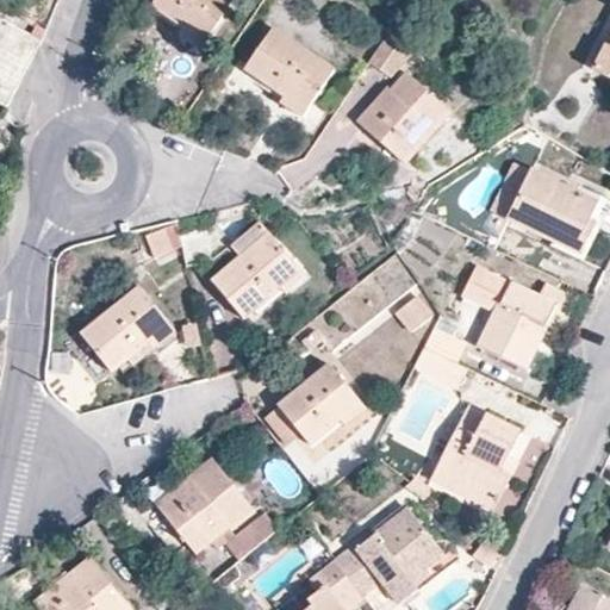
[(234,0),(232,0),(155,0),(153,5),(184,25),(180,31),(201,47),(234,0)]
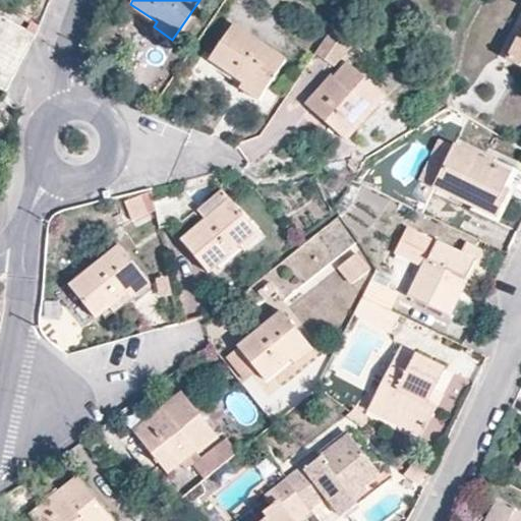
[(0,13),(0,87),(6,91),(35,33),(26,29),(0,13)]
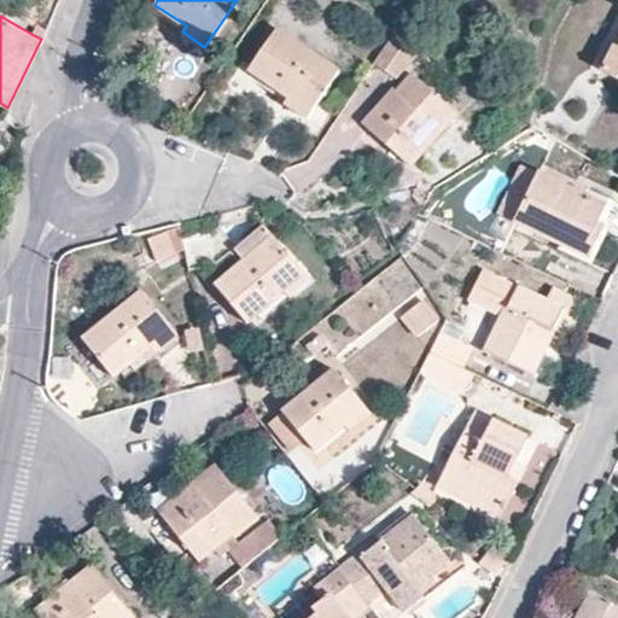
[(42,40),(46,28),(38,23),(31,34),(41,39),(42,40)]
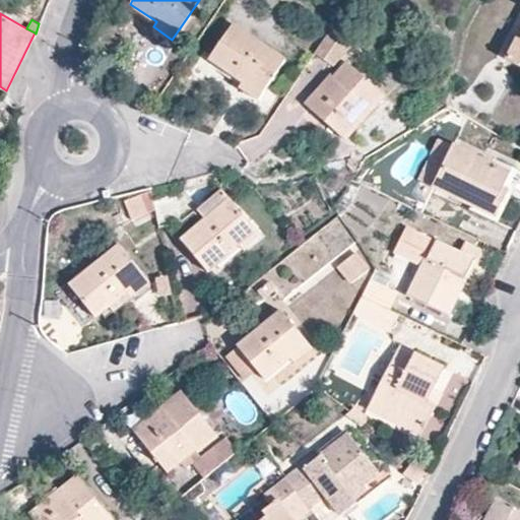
[(284,59),(233,23),(210,58),(243,81),(240,86),(258,99),(284,59)]
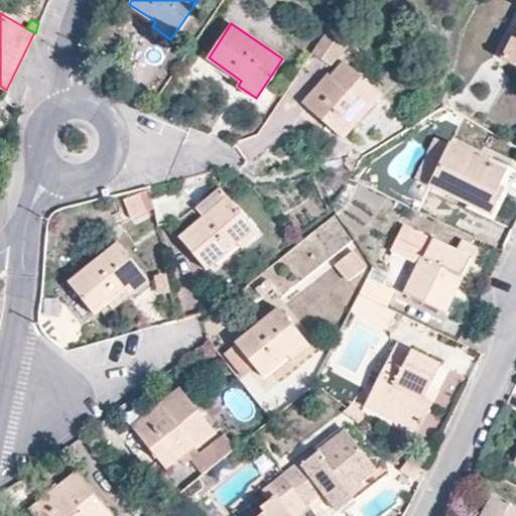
[(348,39),(330,27),(311,53),(331,67),(348,39)]
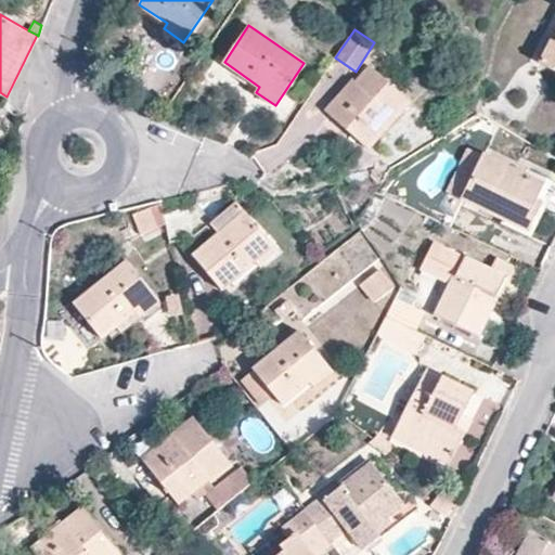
[(554,41),(552,40),(540,63),(554,71),(554,41)]
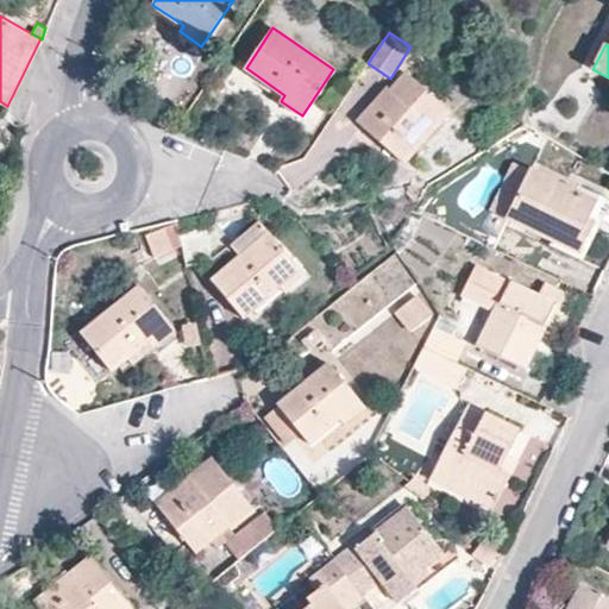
[(407,73),(393,88),(394,92),(389,99),(383,93),(359,120),(406,163),(451,112),(407,73)]
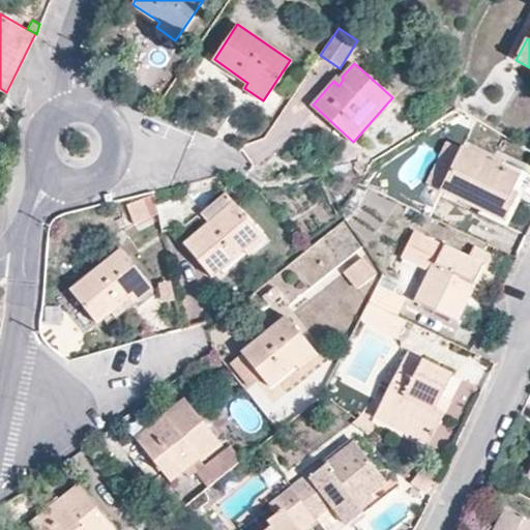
[(343,80),(342,77),(337,75),(332,80),(333,81),(339,86),(343,80)]
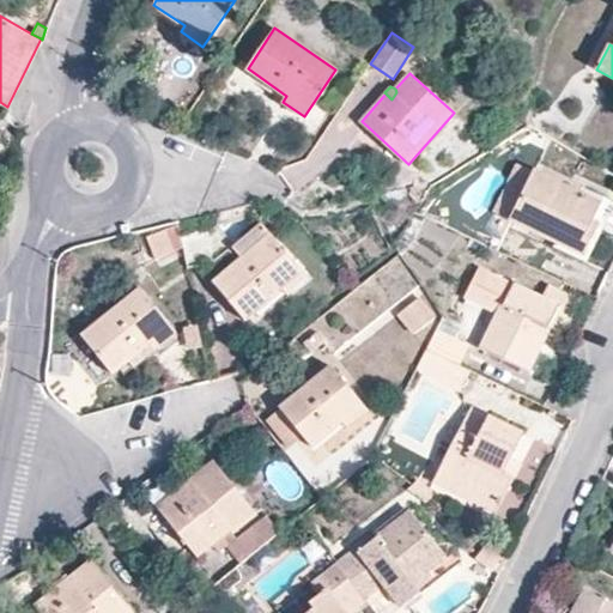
[(602,202),(534,169),(510,218),(583,253),(611,199),(606,196),(602,202)]
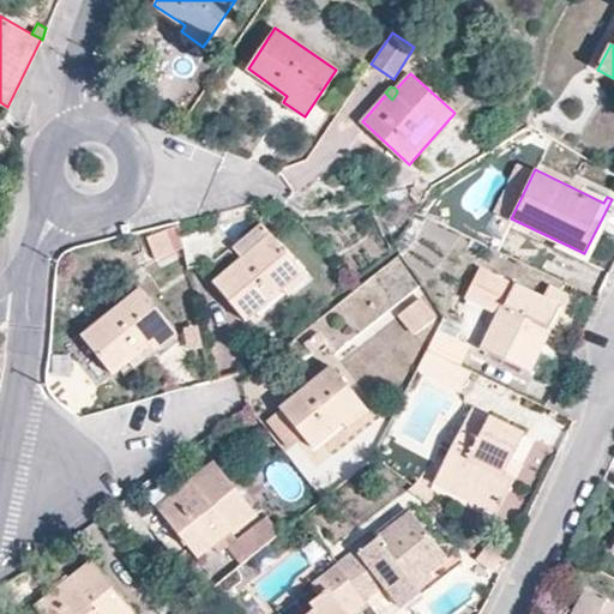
[(262,223),(233,247),(241,258),(215,282),(247,320),(283,289),(287,294),(308,276),(262,223)]
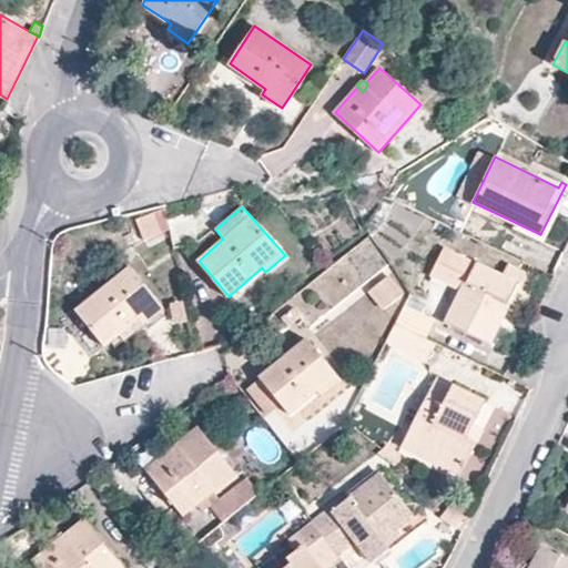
[(165,208),(137,220),(144,240),(169,230),(165,208)]
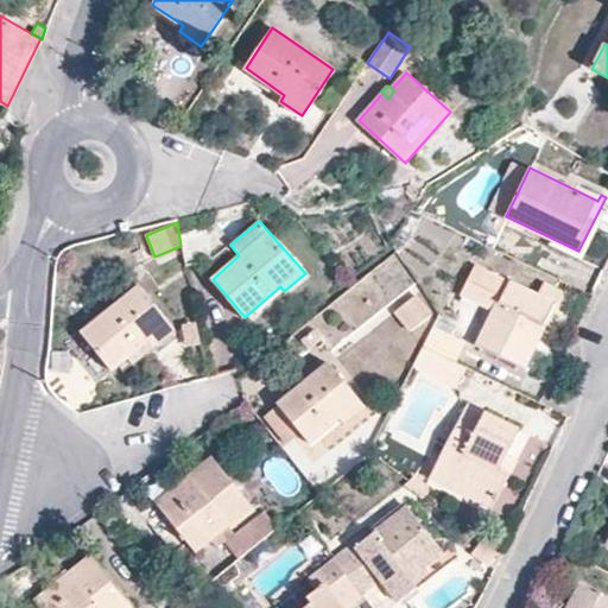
[(405,264),(434,271),(441,240),(413,233),(405,264)]
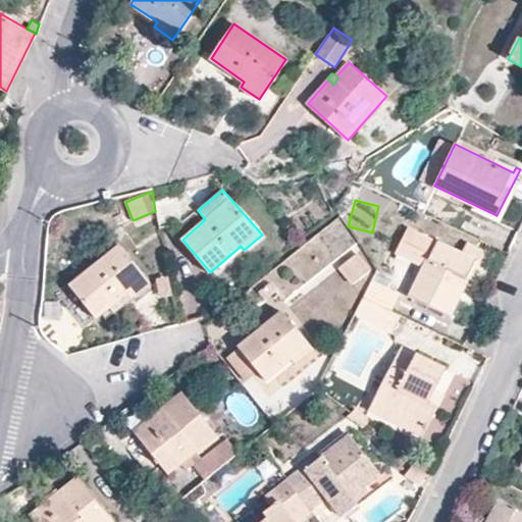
[(423,213),(414,208),(408,225),(418,230),(423,213)]
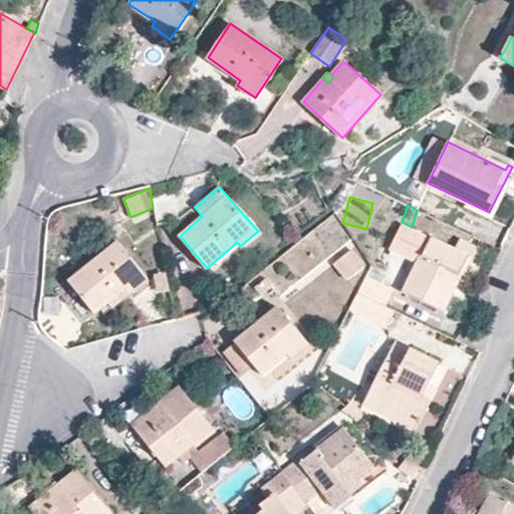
[(412,227),(402,222),(390,247),(418,261),(404,291),(441,309),(456,280),(468,255),(455,248),(412,227)]
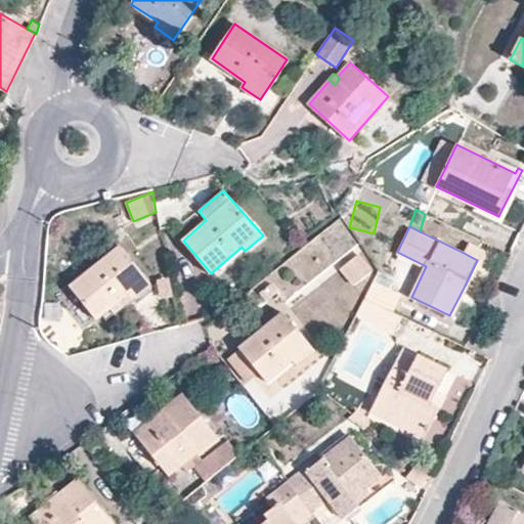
[(290,261),(303,281),(332,261),(317,242),(290,261)]
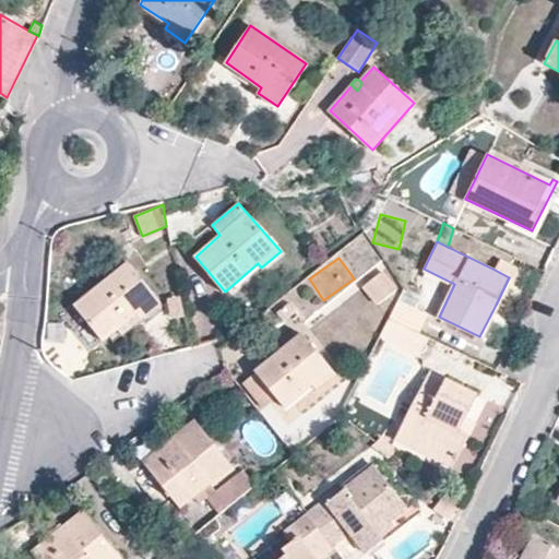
[(500,259),(495,270),(509,277),(496,305),(508,311),(527,272),(500,259)]
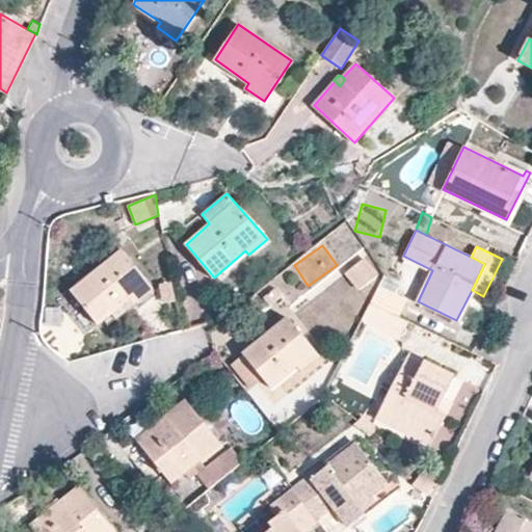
[(121,249),(71,291),(99,324),(130,299),(134,303),(152,289),(121,249)]
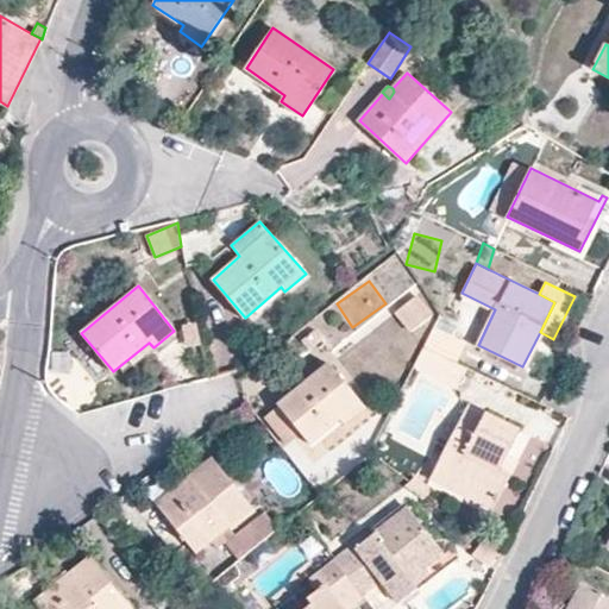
[(431,314),(416,295),(397,312),(412,330),(431,314)]
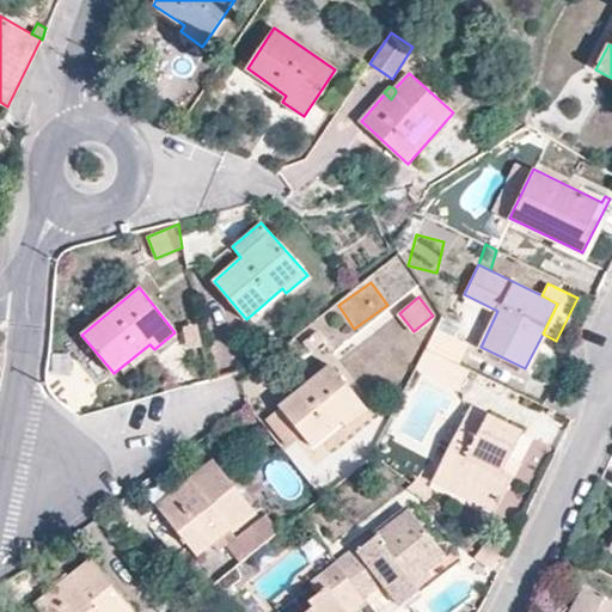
[(472,344),(440,329),(430,348),(461,363),(472,344)]
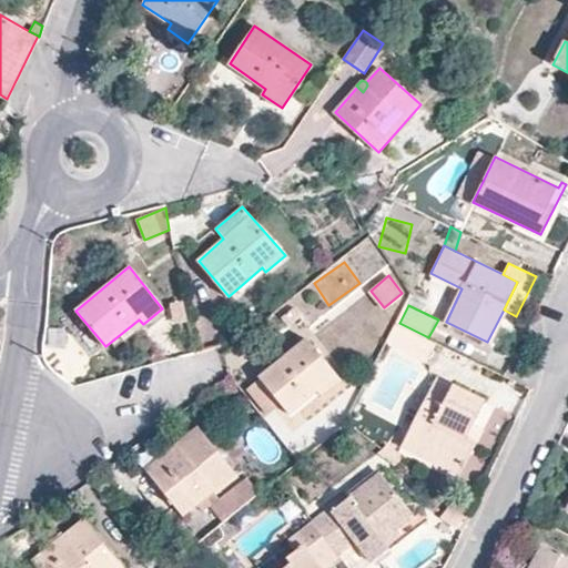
[(293,306),(281,316),(288,325),(301,315),(293,306)]
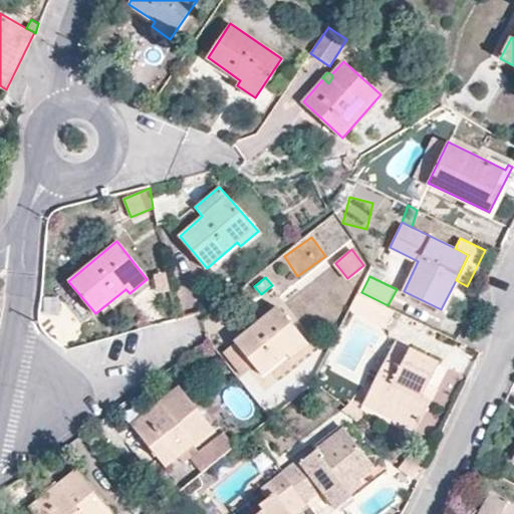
[(388,331),(399,310),(388,305),(361,292),(350,313),(388,331)]
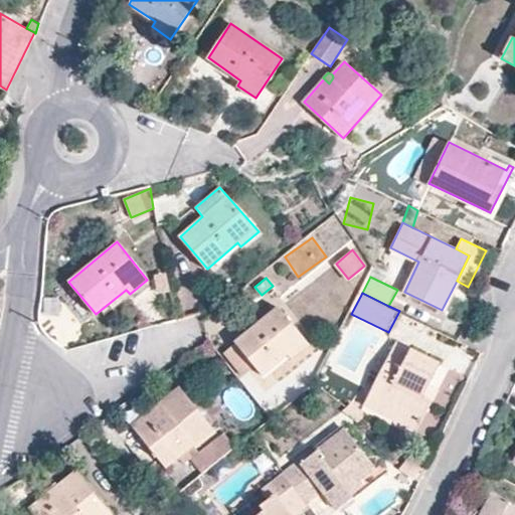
[(280,308),(236,342),(254,365),(262,374),(288,354),(291,358),(309,344),(280,308)]
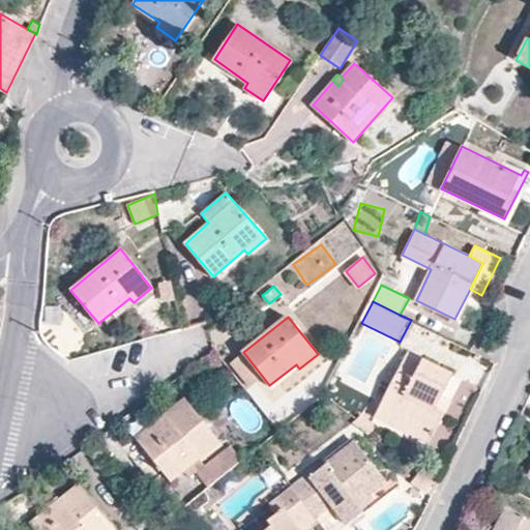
[(262,376),(243,352),(231,363),(248,387),(262,376)]
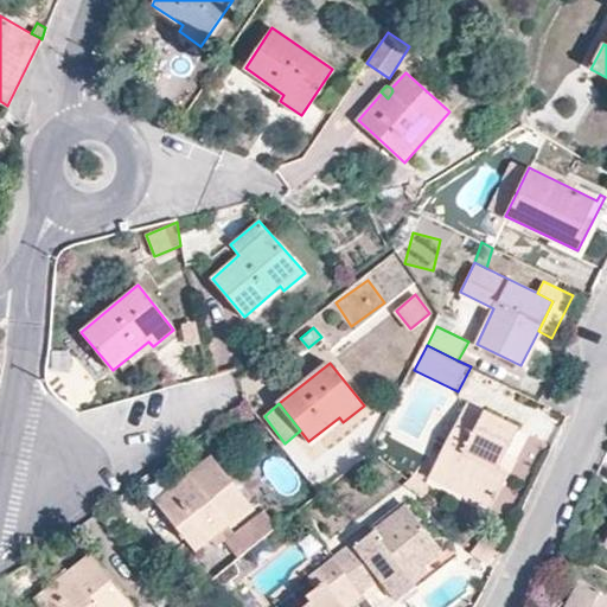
[(498,467),(505,453),(518,428),(467,404),(438,461),(473,479),(466,493),(491,505),(509,473),(498,467)]
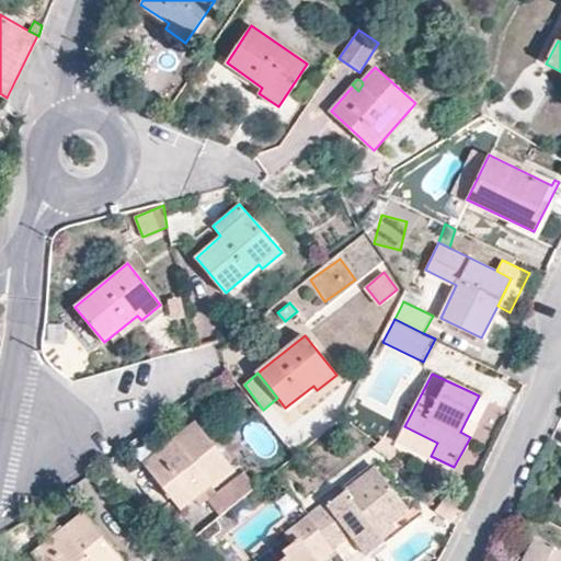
[(478,425),(467,419),(460,432),(470,437),(478,425)]
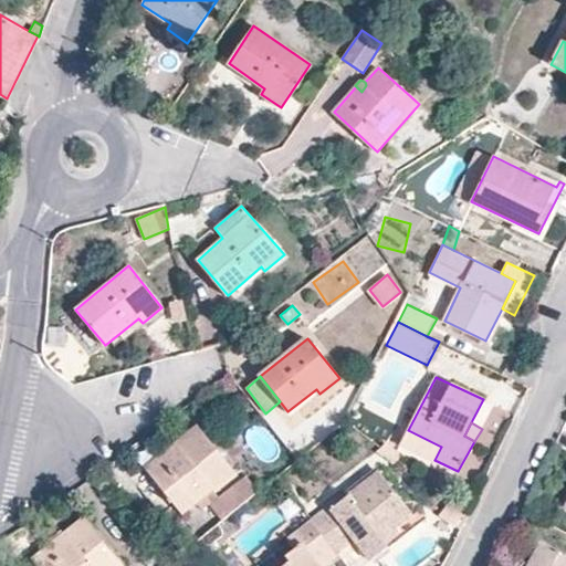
[(197,426),(177,441),(180,446),(174,450),(170,447),(146,467),(182,513),(213,490),(217,492),(237,475),(197,426)]
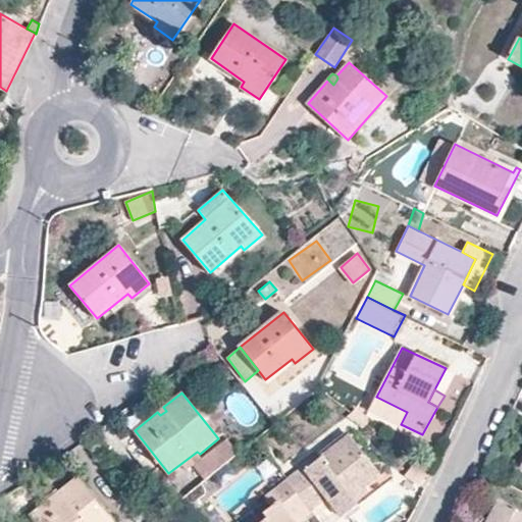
[(407,412),(376,397),(370,408),(401,424),(407,412)]
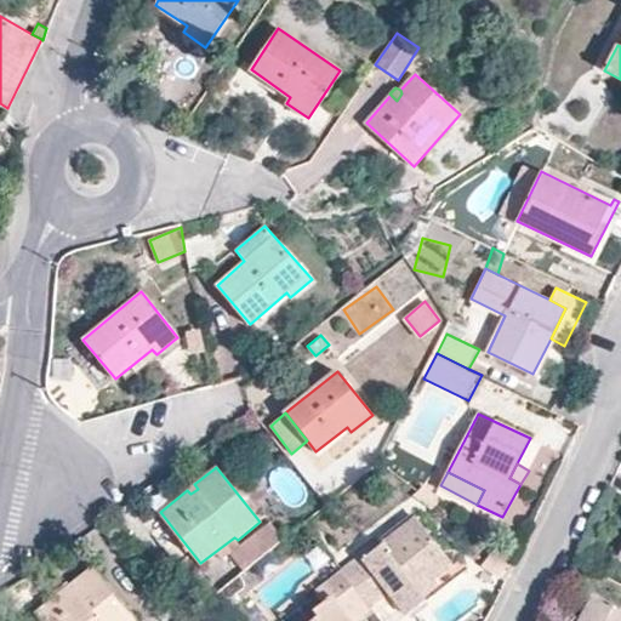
[(198,489),(194,484),(187,490),(191,494),(198,489)]
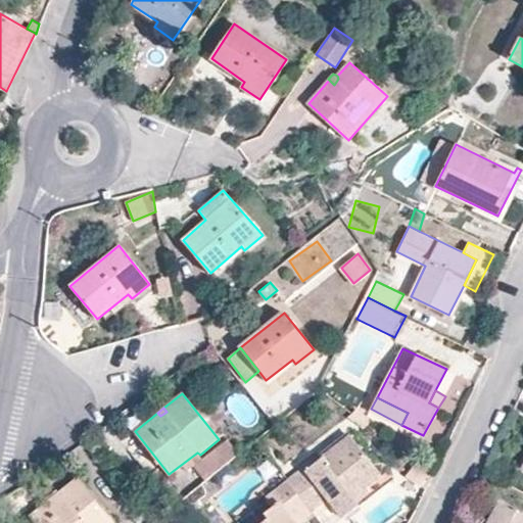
[(359,418),(352,413),(348,417),(354,422),(359,418)]
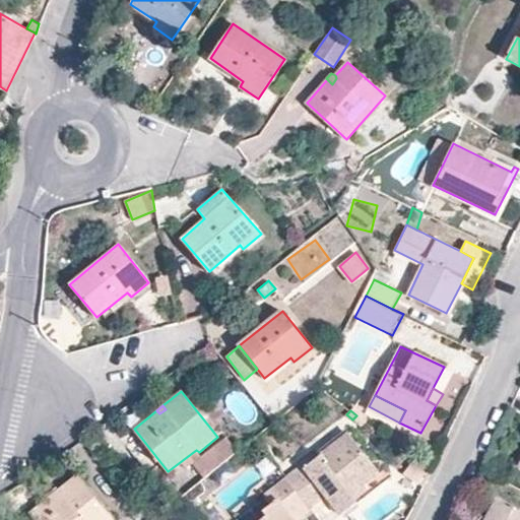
[(356,415),(366,421),(369,416),(361,410),(356,415)]
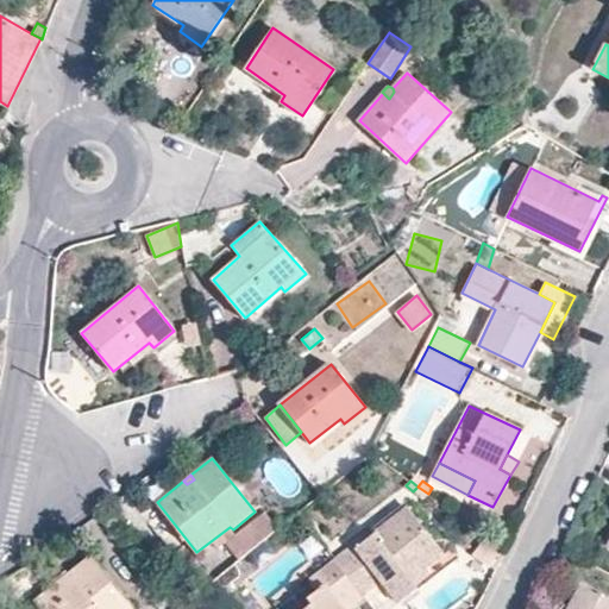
[(352,545),(334,558),(363,595),(381,582),(393,596),(397,602),(418,586),(415,584),(410,578),(426,566),(443,552),(407,508),(356,547),(352,545)]
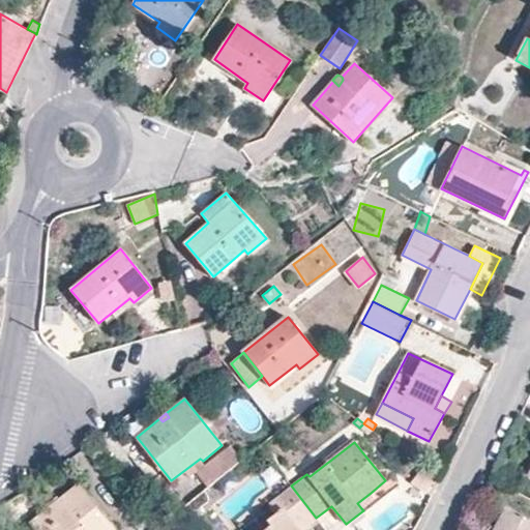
[(430,496),(438,479),(420,466),(412,481),(430,496)]
